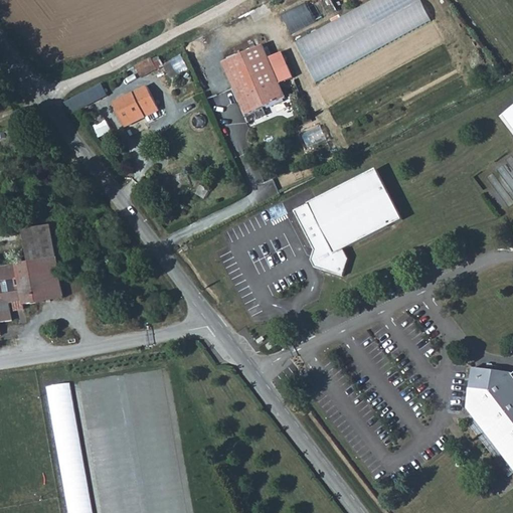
[(290,33),(336,9),(331,0),(301,0),(279,12),(290,33)]
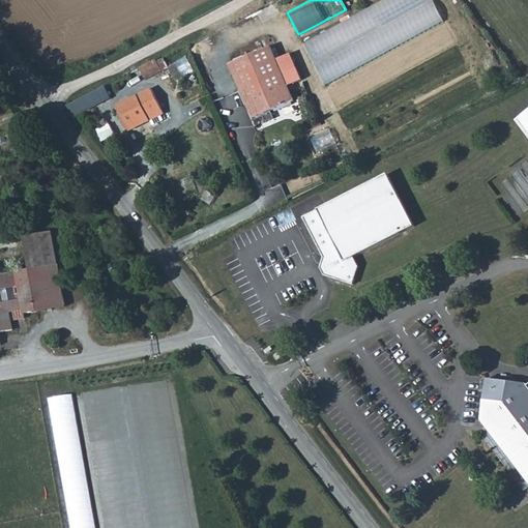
[(374,0),(299,39),(356,148),(475,85),(430,0),(374,0)]
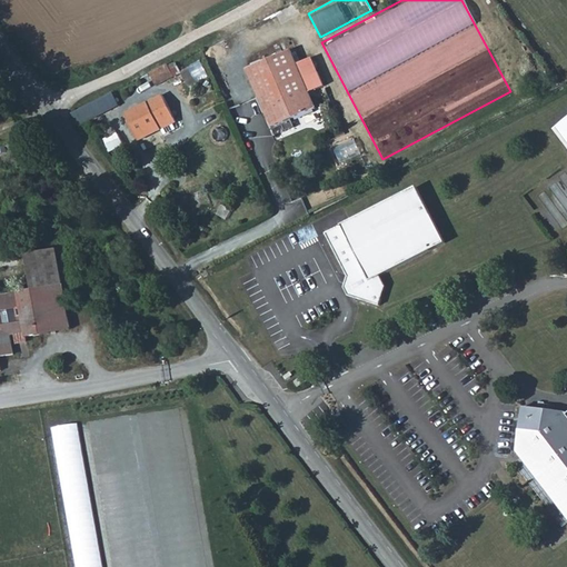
[(246,65),(267,107),(308,85),(308,83),(300,70),(316,62),(308,49),(294,57),(287,43),(246,65)]
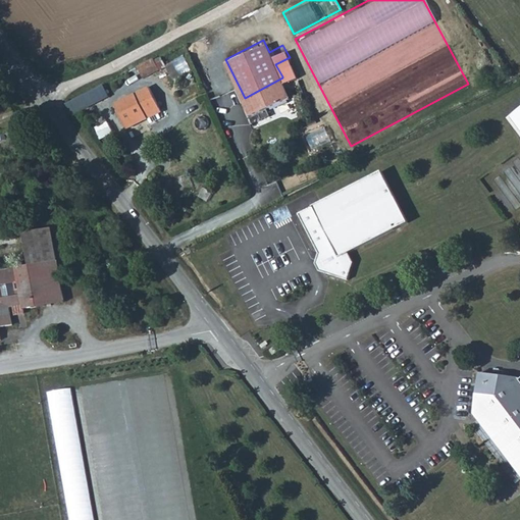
[(144,76),(167,66),(162,53),(138,64),(144,76)]
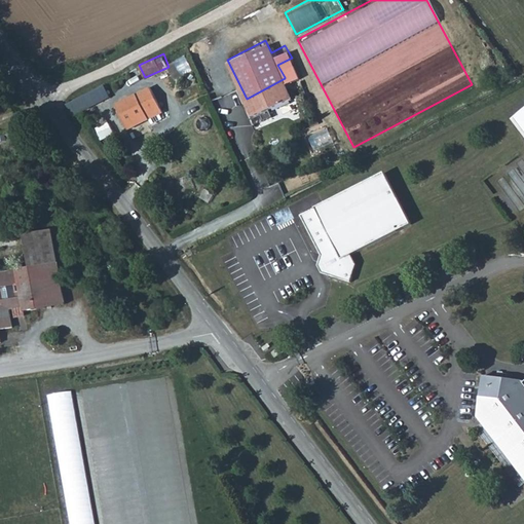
[(186,54),(167,65),(176,78),(193,68),(186,54)]
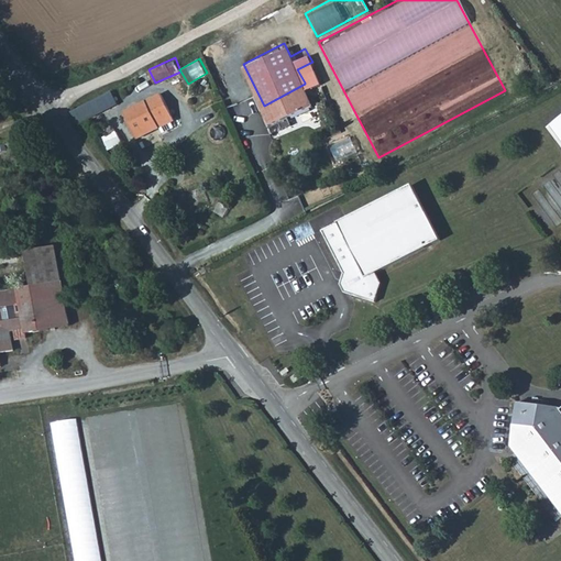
[(312,62),(297,69),(305,83),(319,75),(312,62)]
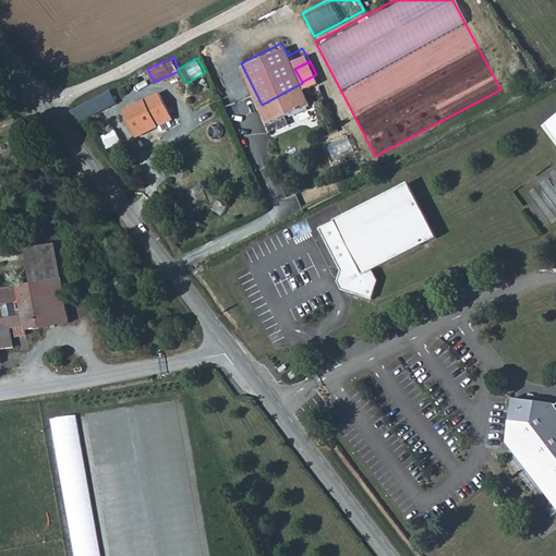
[(310,97),(302,83),(262,105),(269,118),(310,97)]
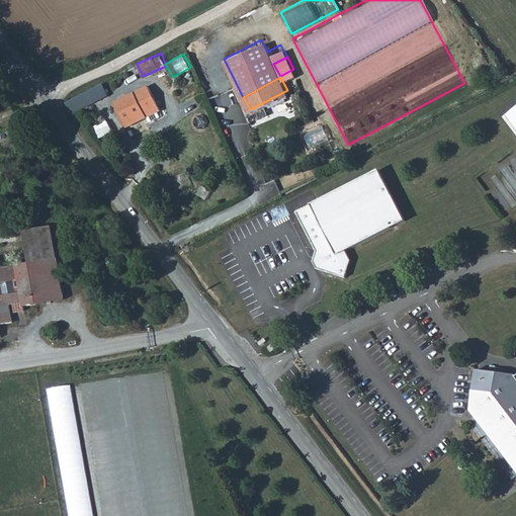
[(103,82),(82,92),(88,104),(109,95),(103,82)]
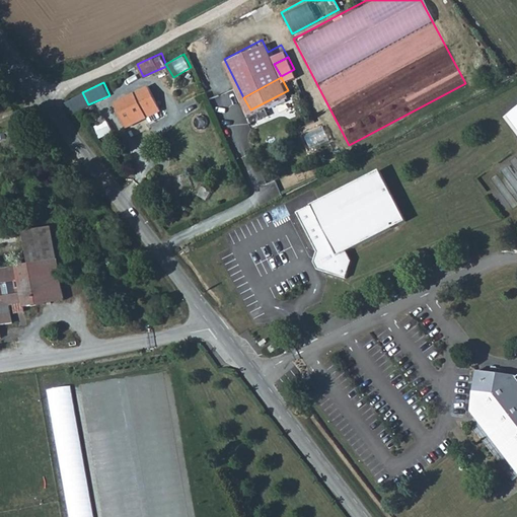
[(145,84),(113,101),(124,124),(144,114),(146,120),(156,114),(154,108),(157,107),(145,84)]
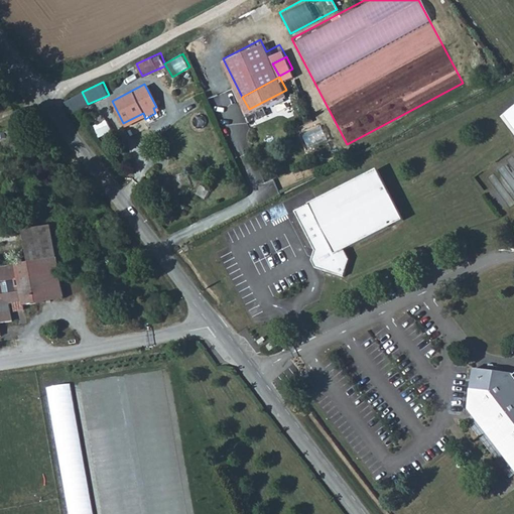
[(81,102),(76,94),(61,102),(68,109),(81,102)]
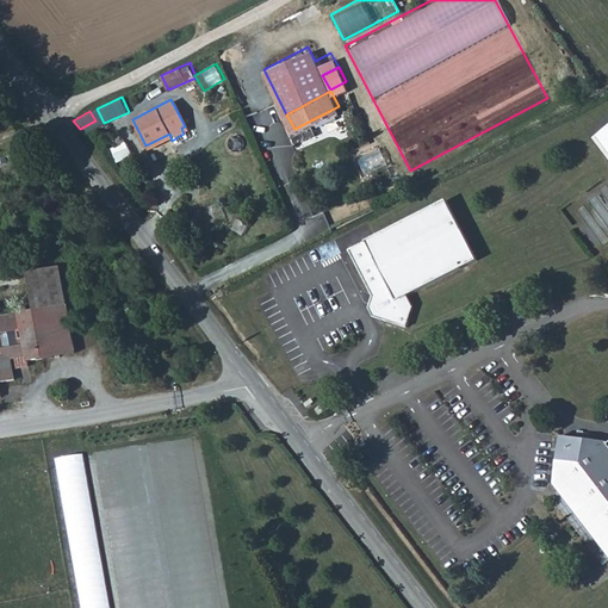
[(314,125),(293,135),(297,144),(318,135),(314,125)]
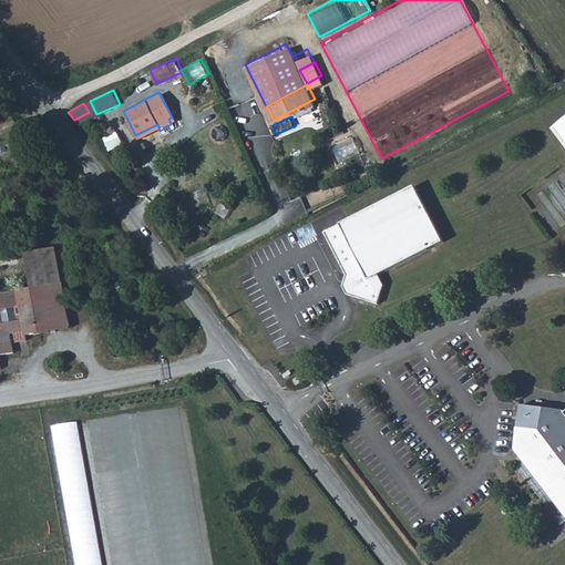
[(101,154),(125,142),(117,127),(92,141),(101,154)]
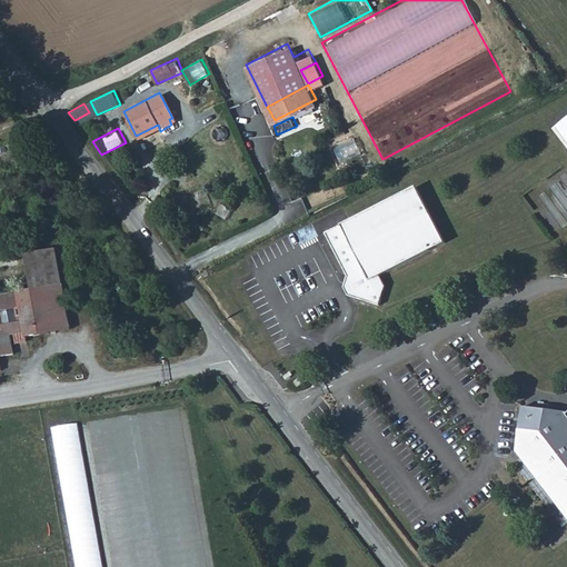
[(149,146),(162,138),(158,130),(145,137),(149,146)]
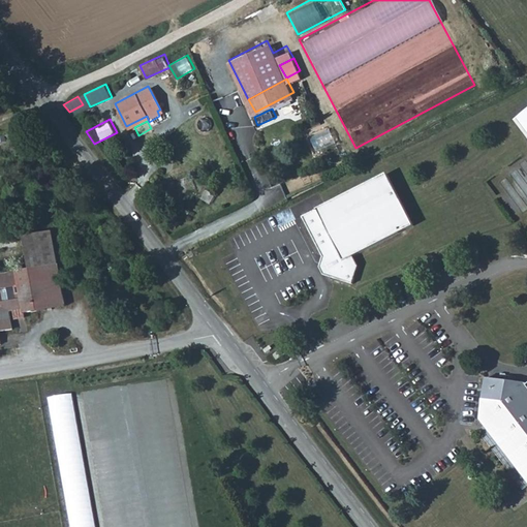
[(349,255),(410,223),(409,221),(383,172),(323,203),(300,215),(319,255),(326,269),(324,274),(333,277),(348,282),(354,264),(349,255)]
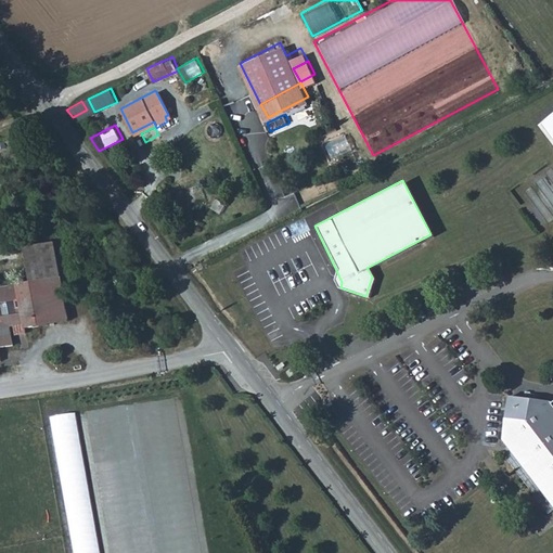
[(0,361),(4,360),(2,347),(15,344),(11,325),(15,324),(17,333),(28,331),(28,328),(69,320),(54,245),(26,251),(31,281),(18,284),(20,287),(11,290),(9,286),(0,288),(0,361)]
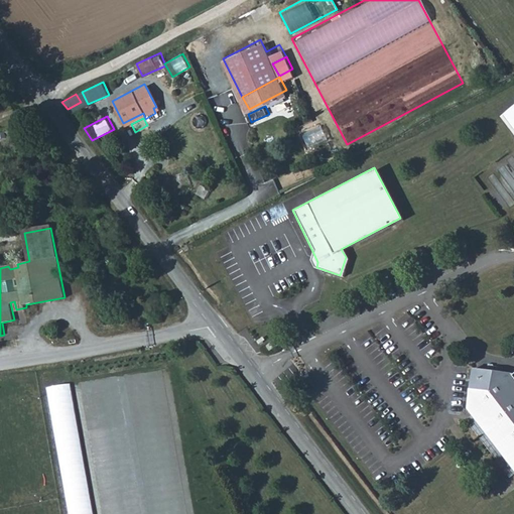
[(308,258),(311,266),(316,267),(317,262),(311,249),(308,258)]
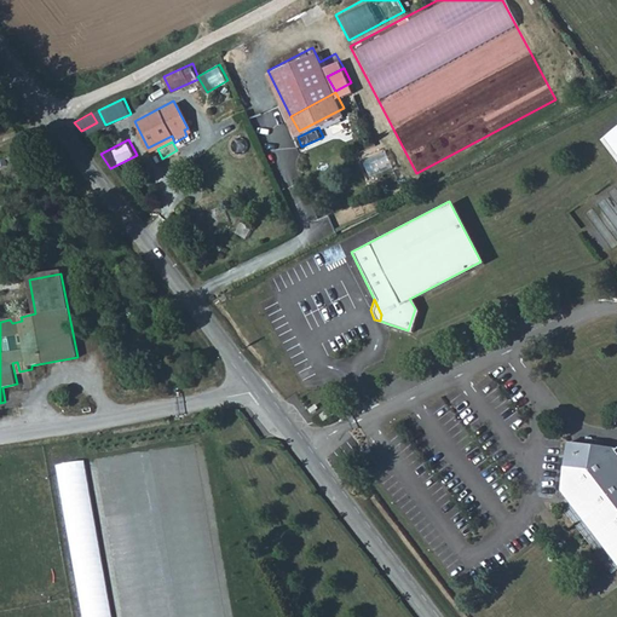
[(616,448),(565,443),(558,492),(564,501),(616,571),(616,570),(616,448)]
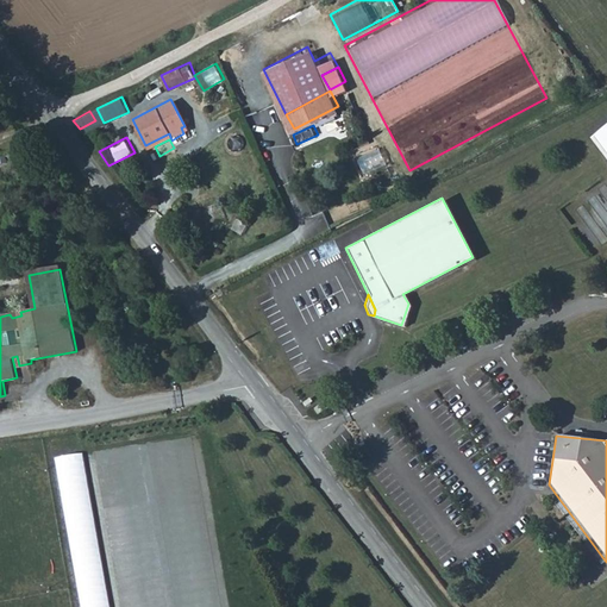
[(108,606),(80,450),(52,455),(80,606),(108,606)]
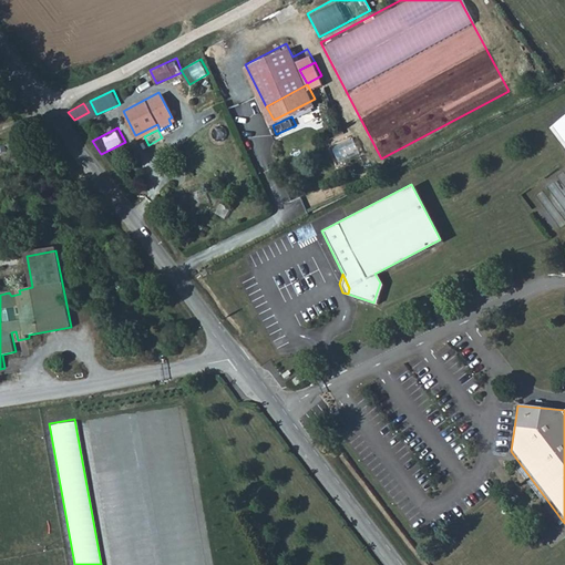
[(202,462),(105,478),(116,543),(212,526),(202,462)]
